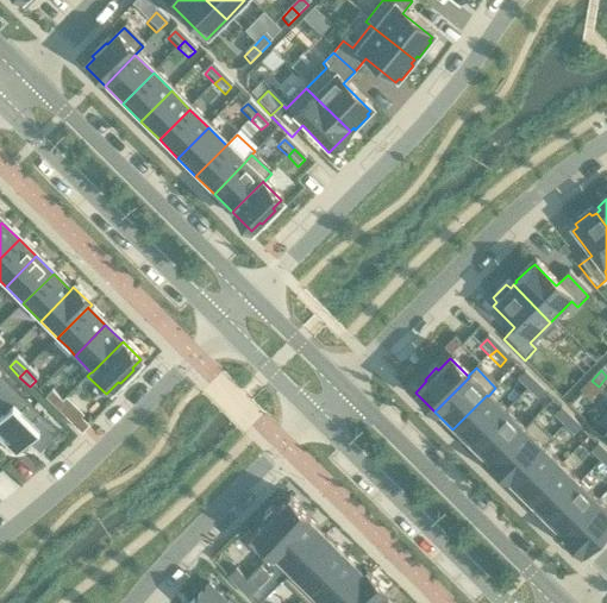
[(523,376),(517,382),(526,393),(533,385),(523,376)]
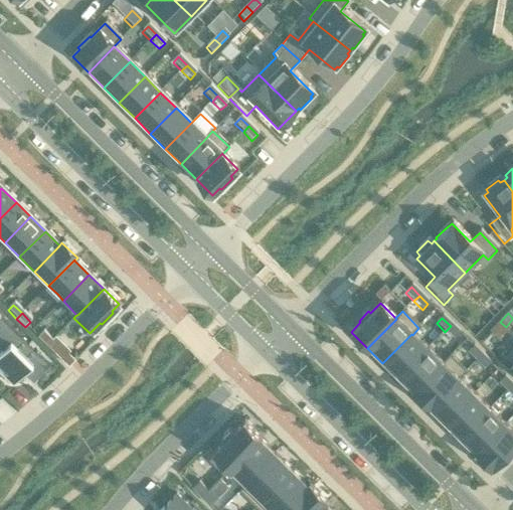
[(500,322),(492,330),(497,336),(506,327),(500,322)]
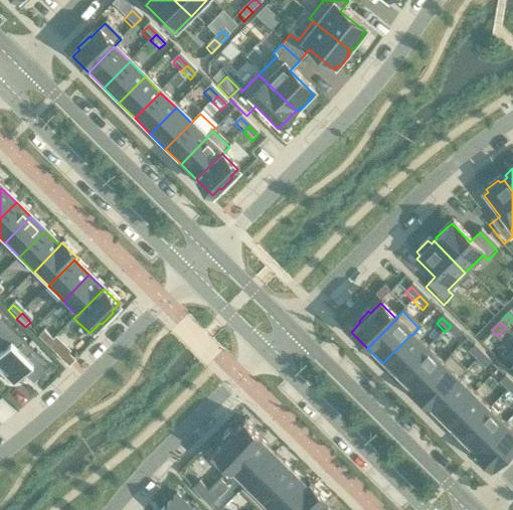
[(0,352),(1,353),(0,354),(0,374),(12,386),(22,376),(32,385),(47,369),(0,323),(0,352)]
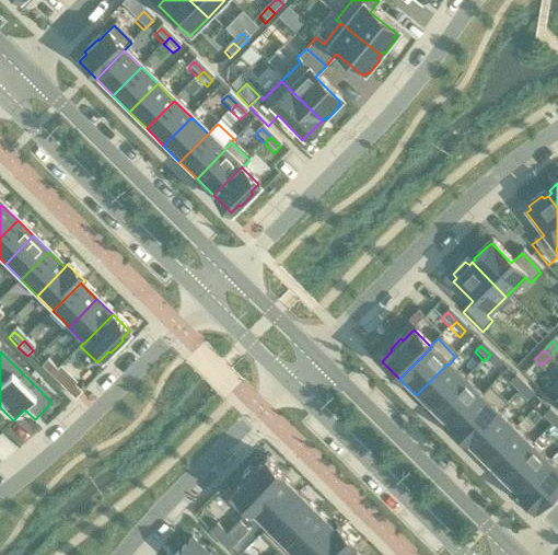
[(490,355),(484,361),(492,370),(499,363),(490,355)]
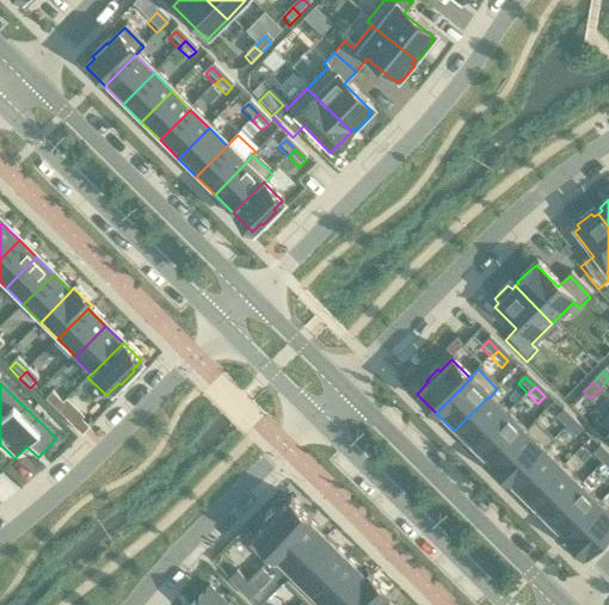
[(50,395),(44,402),(54,412),(61,406),(50,395)]
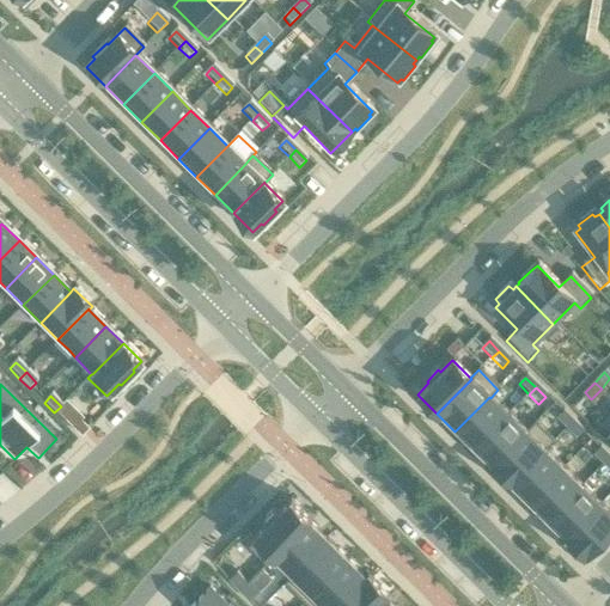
[(489,397),(455,432),(473,451),(507,415),(490,398),(489,397)]
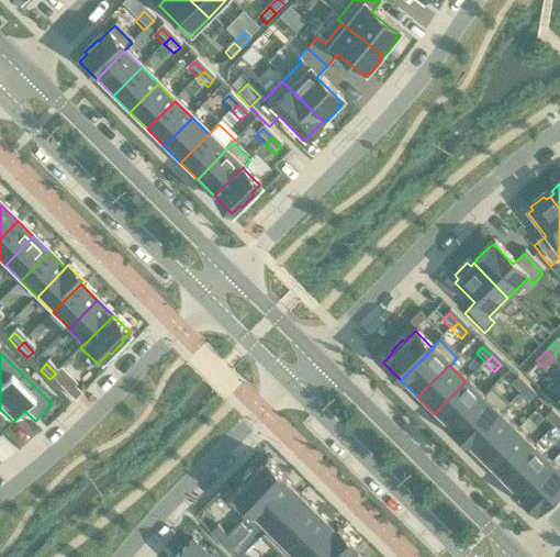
[(56,374),(49,379),(59,389),(74,403),(80,397),(66,381),(65,382),(56,374)]
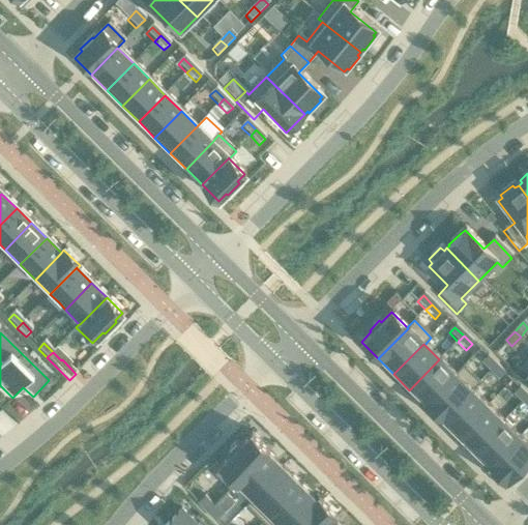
[(487,358),(480,365),(490,373),(495,367),(487,358)]
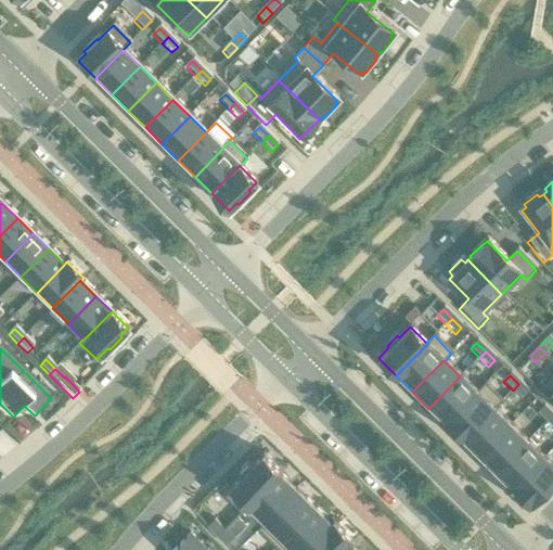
[(460,376),(428,409),(446,425),(477,393),(476,393),(460,376)]
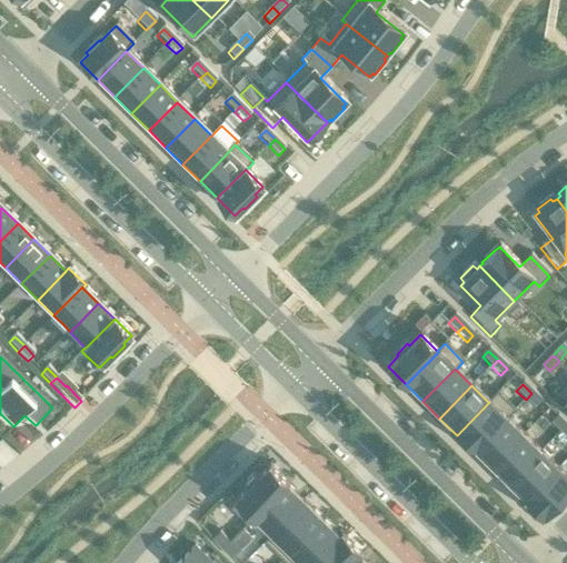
[(531,393),(526,400),(535,409),(541,403),(531,393)]
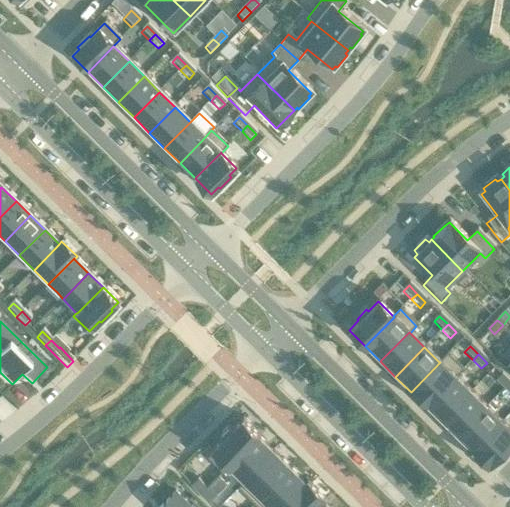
[(440,362),(411,392),(426,407),(455,378),(456,378),(463,371),(446,355),(439,362),(440,362)]
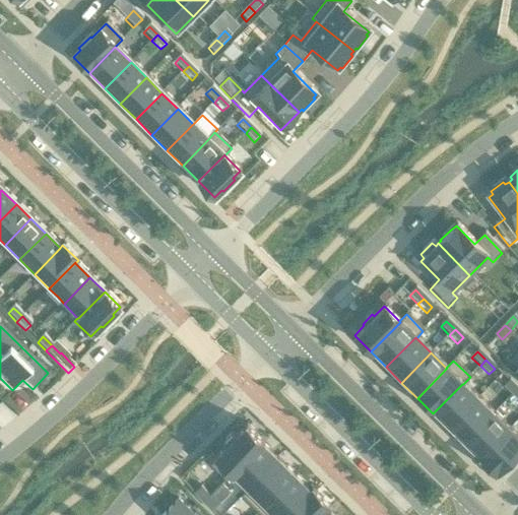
[(509,383),(503,388),(511,396),(517,391),(509,383)]
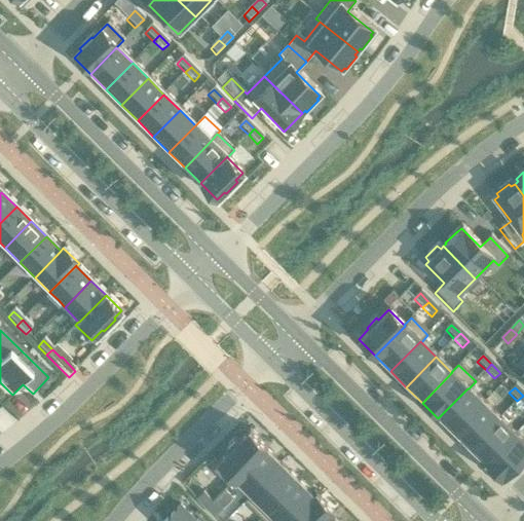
[(468,388),(438,418),(453,434),(483,404),(469,388),(468,388)]
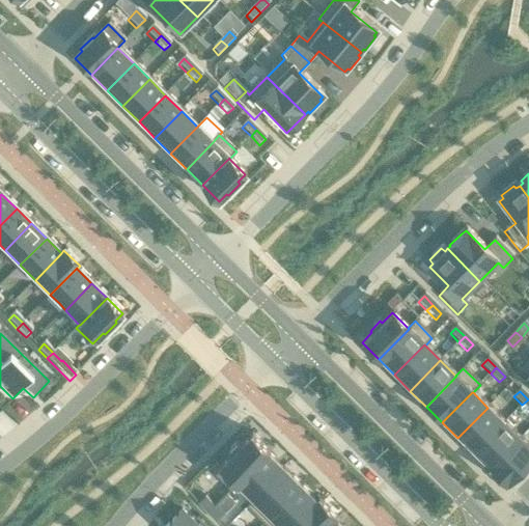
[(488,408),(457,438),(474,453),(504,423),(488,408)]
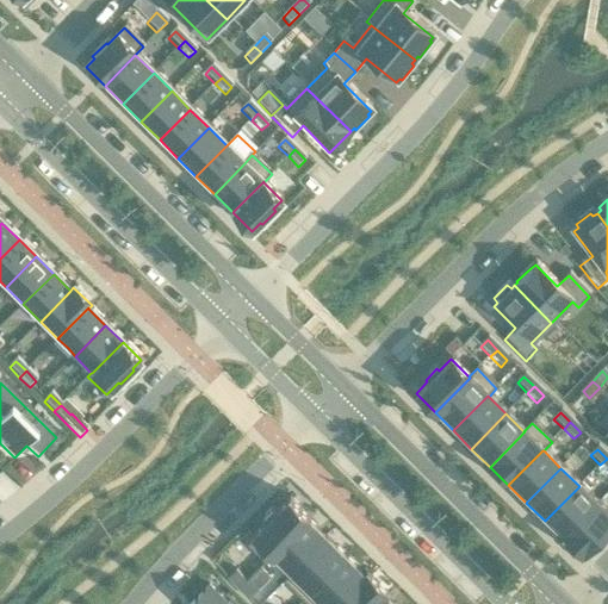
[(579,486),(545,521),(563,540),(597,504),(579,486)]
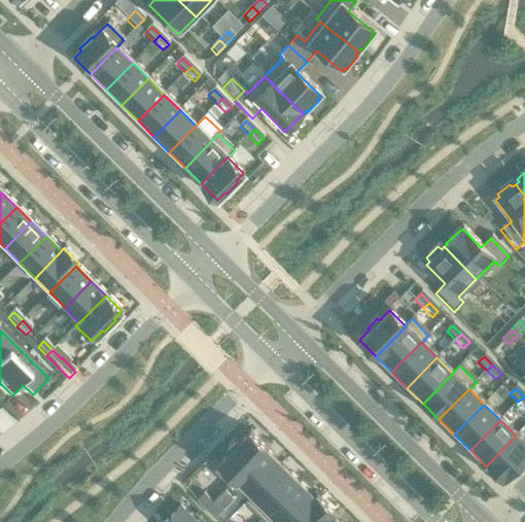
[(228,454),(210,472),(228,489),(235,483),(234,482),(264,452),(265,453),(267,450),(249,432),(238,444),(235,441),(225,451),(228,454)]
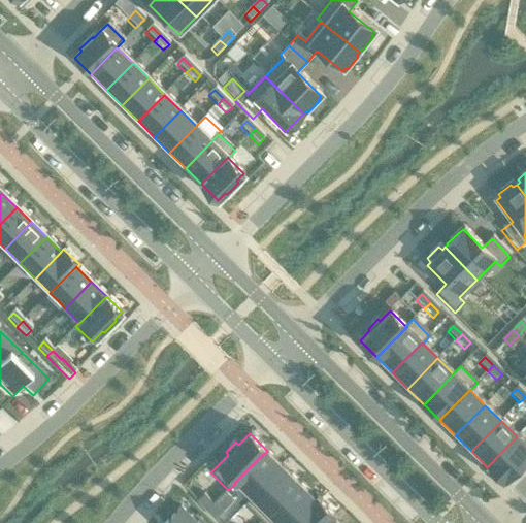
[(525,445),(517,436),(487,467),(503,483),(525,460),(525,445)]
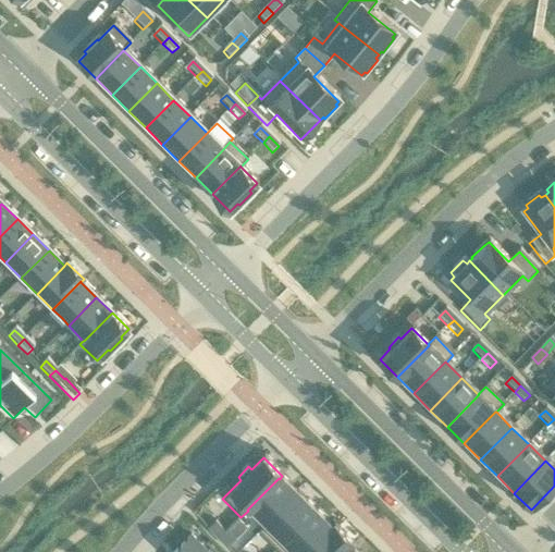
[(279,478),(247,510),(248,511),(264,526),(266,527),(296,495),(280,479),(279,478)]
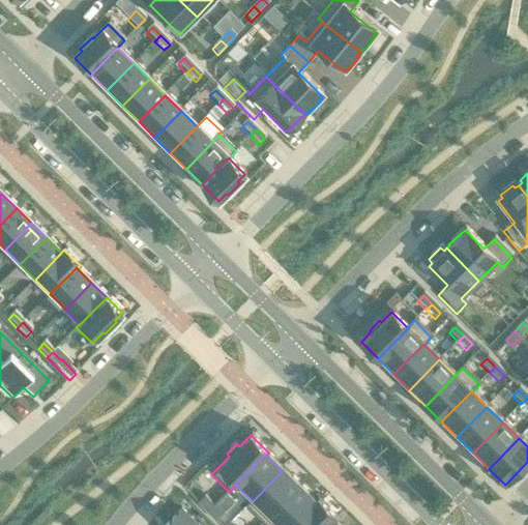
[(252,500),(244,507),(261,524),(263,524),(299,488),(282,471),(253,501),(252,500)]
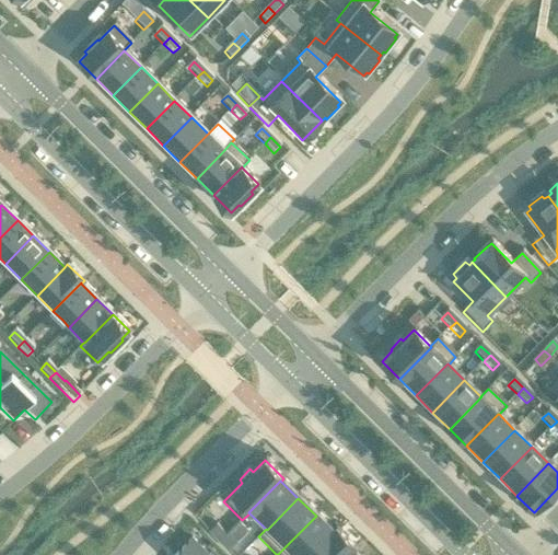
[(316,516),(278,554),(312,554),(334,533),(333,532),(316,516)]
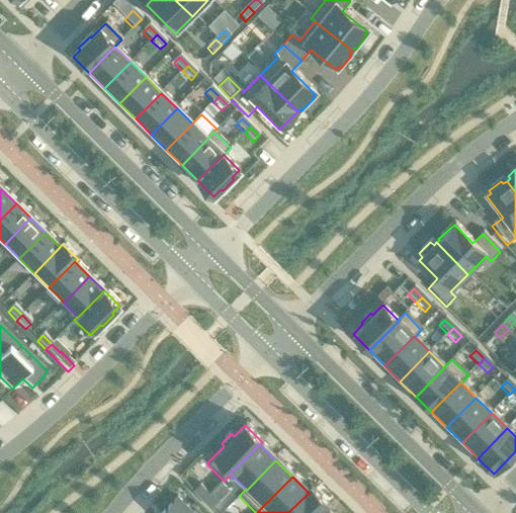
[(199,488),(192,495),(200,503),(207,496),(199,488)]
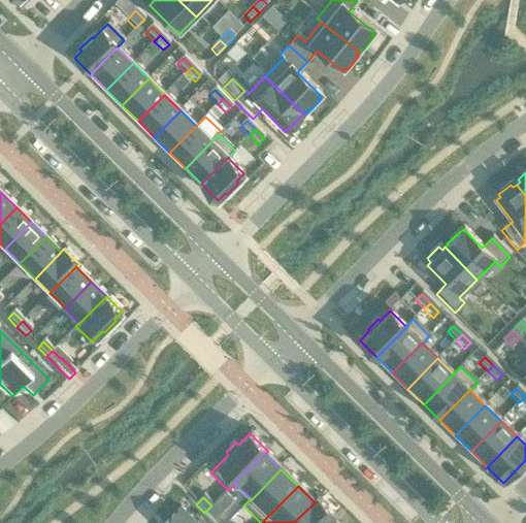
[(315,502),(294,522),(328,522),(331,519),(332,520),(334,517),(317,499),(314,501),(315,502)]
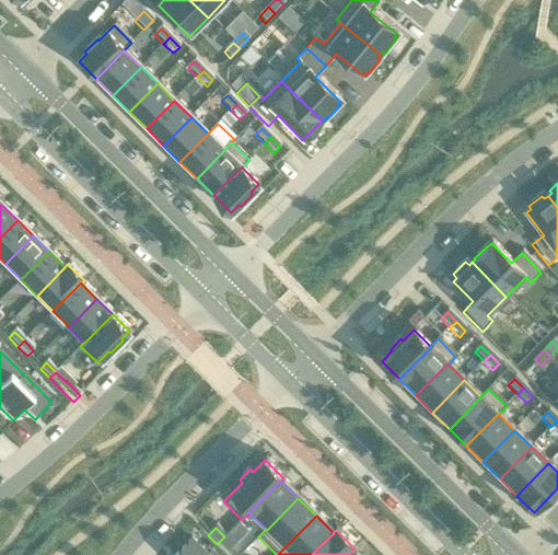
[(224,536),(217,544),(227,554),(234,546),(224,536)]
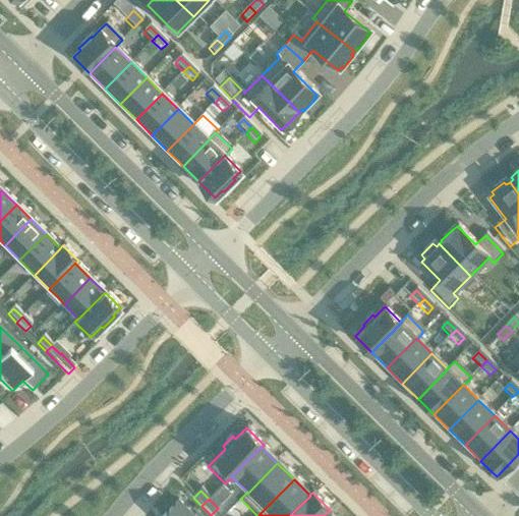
[(189,515),(177,503),(165,515),(189,515)]
